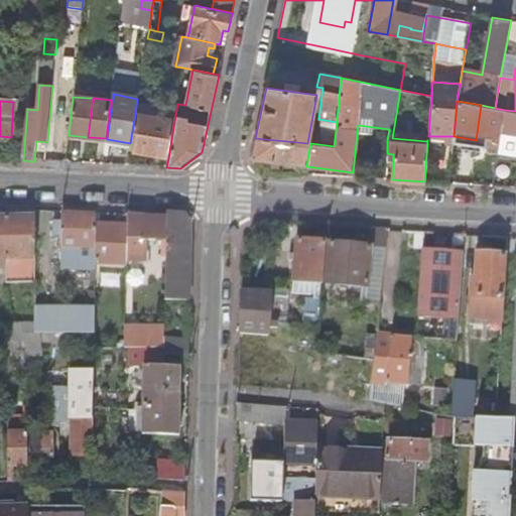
[(476,140),(497,144),(498,137),(501,131),(505,110),(495,108),(481,105),(476,140)]
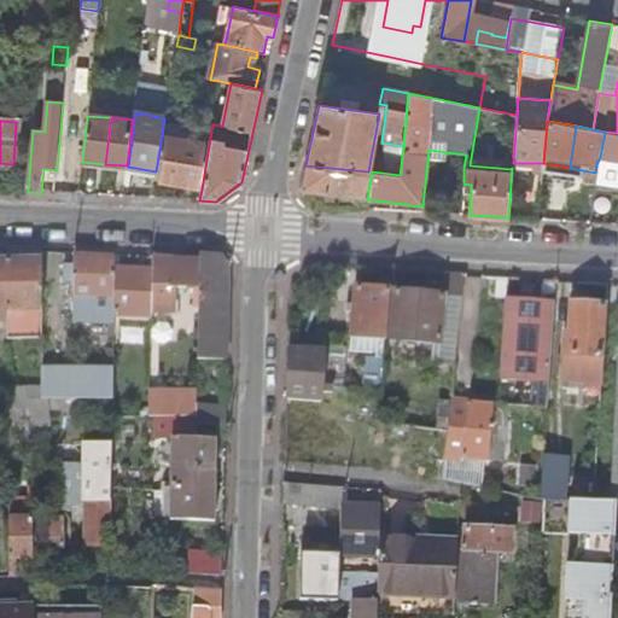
[(600,157),(617,159),(617,133),(605,132),(600,157)]
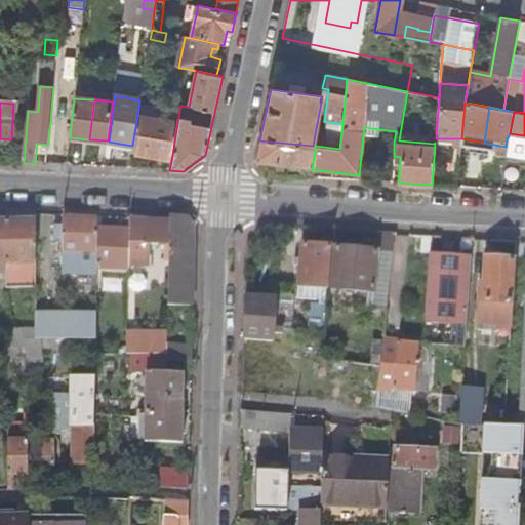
[(135,155),(171,161),(177,123),(137,116),(134,133),(138,135),(135,155)]
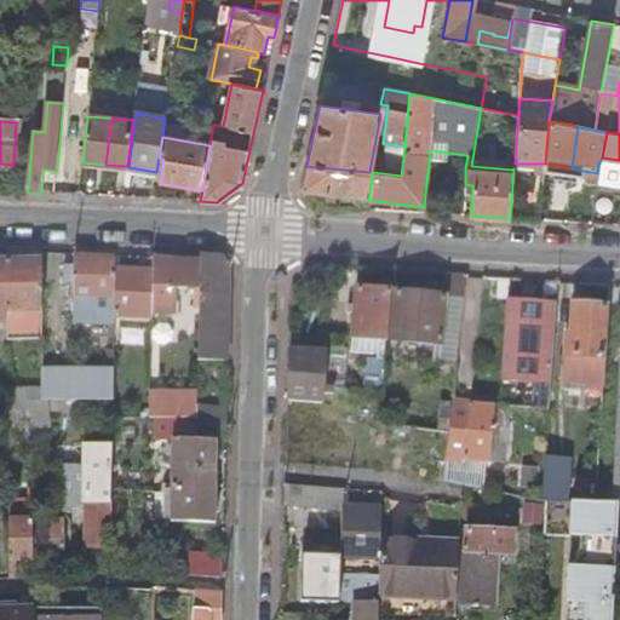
[(385,156),(383,173),(401,176),(403,158),(385,156)]
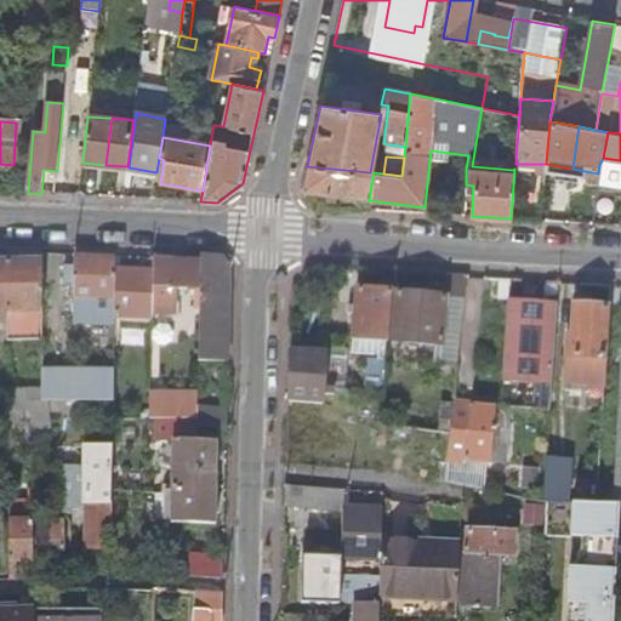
[(302,192),(369,200),(374,172),(370,172),(307,166),(302,192)]
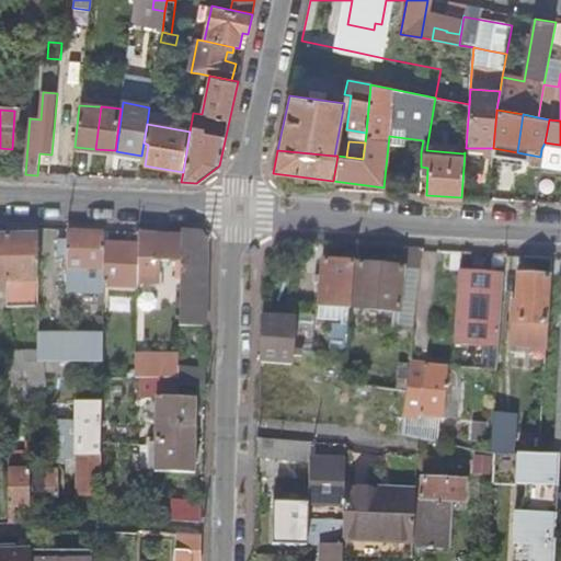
[(552,174),(538,172),(537,185),(535,202),(549,202),(552,174)]
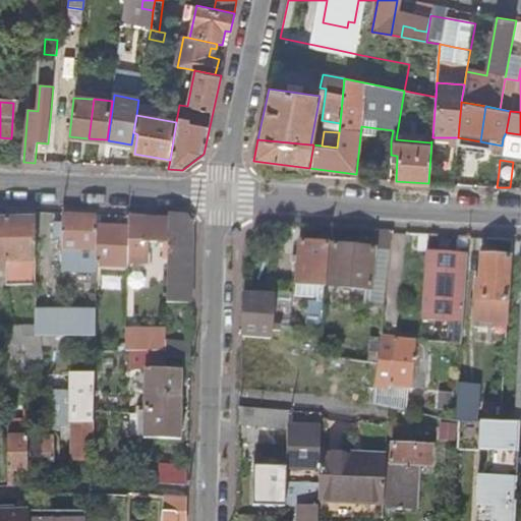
[(5,220),(37,219),(37,213),(5,210),(5,220)]
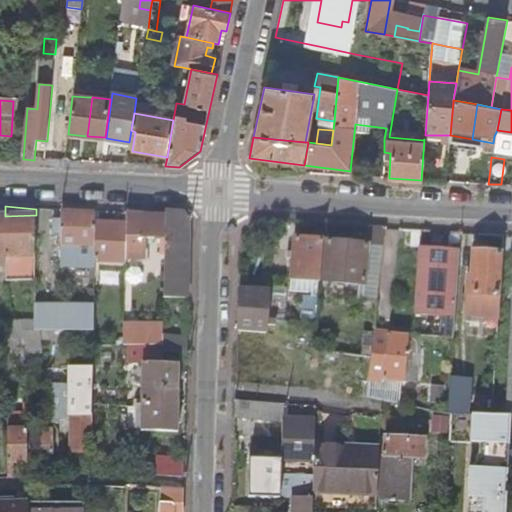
[(187,298),(188,261),(189,216),(184,211),(166,210),(166,216),(166,239),(165,298),(187,298)]
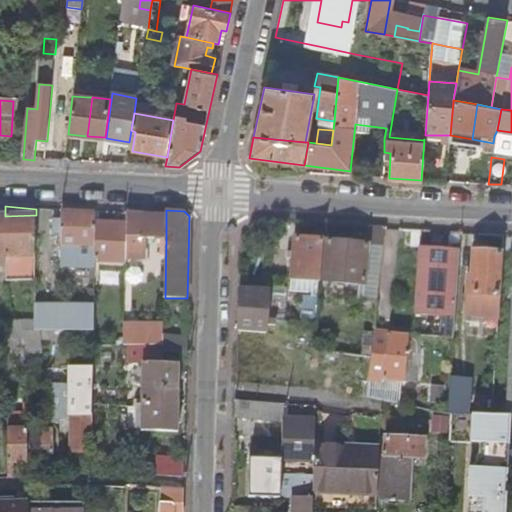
[(62,266),(95,267),(95,263),(96,248),(96,223),(96,213),(69,211),(62,211),(62,222),(55,222),(55,229),(62,229),(62,246),(62,266)]
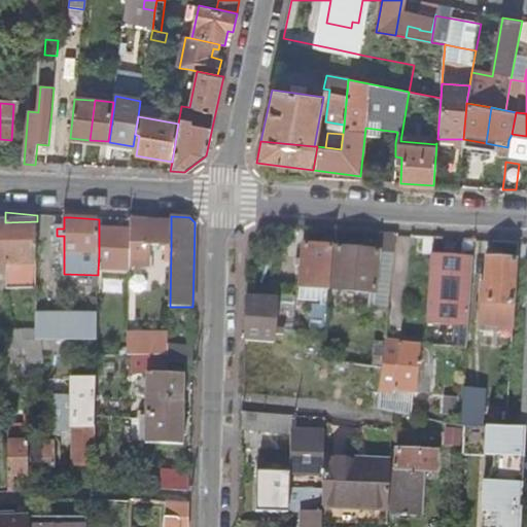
[(165,246),(171,246),(171,222),(131,220),(131,231),(130,250),(130,264),(152,264),(152,244),(161,245),(165,246)]
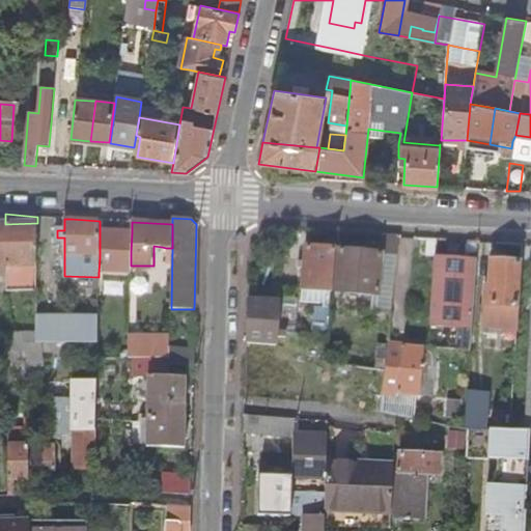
[(37,223),(5,224),(5,276),(5,290),(37,290),(37,223)]
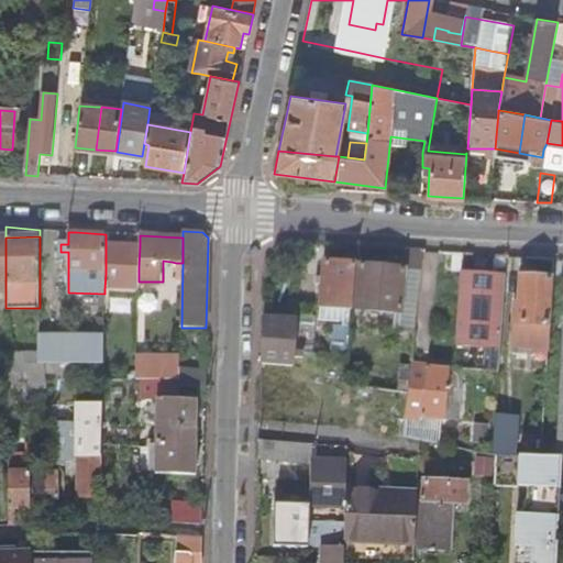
[(105,289),(139,290),(139,282),(139,267),(140,246),(106,245),(106,273),(105,289)]
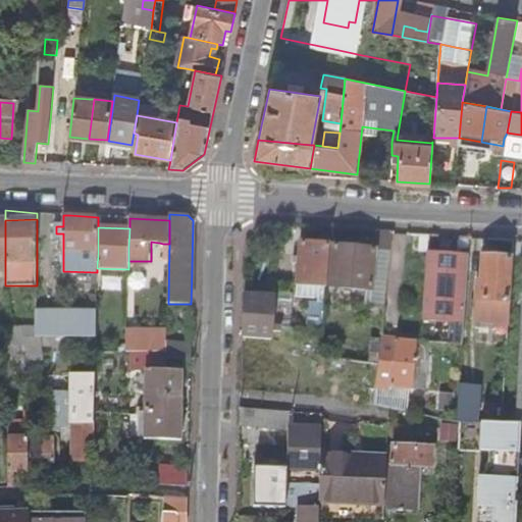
[(375,250),(336,246),(332,286),(367,290),(367,303),(385,305),(394,232),(377,231),(375,250)]
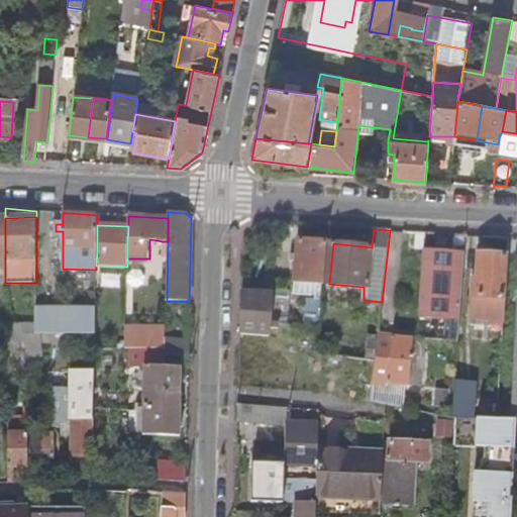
[(296,281),(324,284),(327,243),(299,240),(298,252),(292,251),(292,257),(298,259),(296,281)]
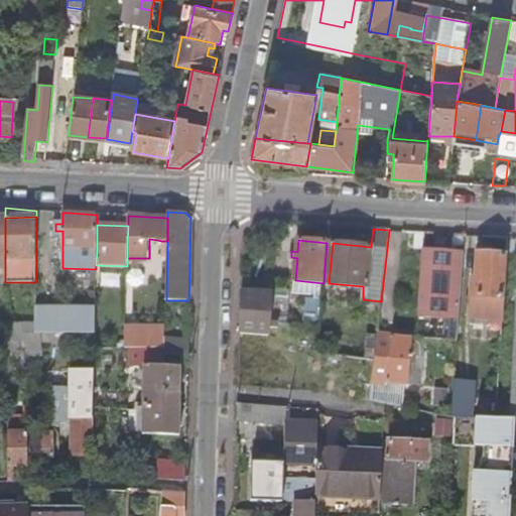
[(471,313),(504,315),(508,256),(491,255),(491,250),(484,249),(484,255),(478,254),(476,279),(473,278),(471,313)]
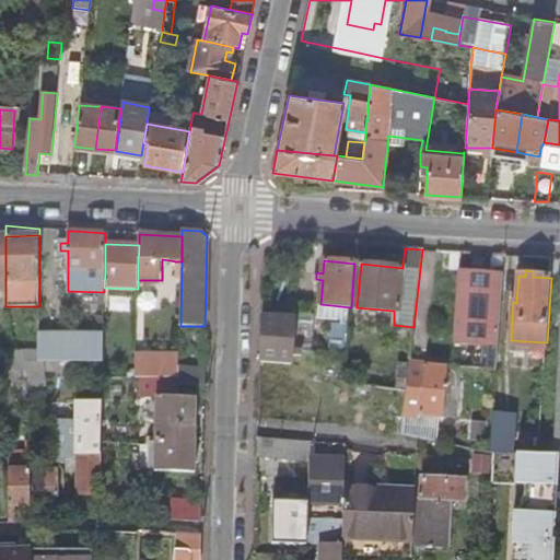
[(469,369),(493,371),(497,371),(504,275),(459,271),(453,368),(461,369),(469,369)]
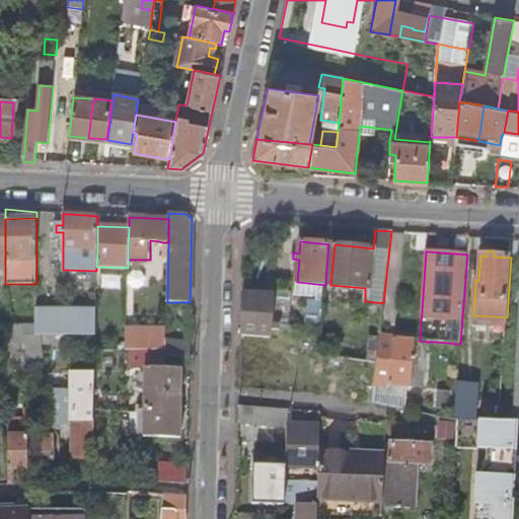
[(325,285),(297,282),(296,293),(312,294),(312,298),(323,298),(325,285)]
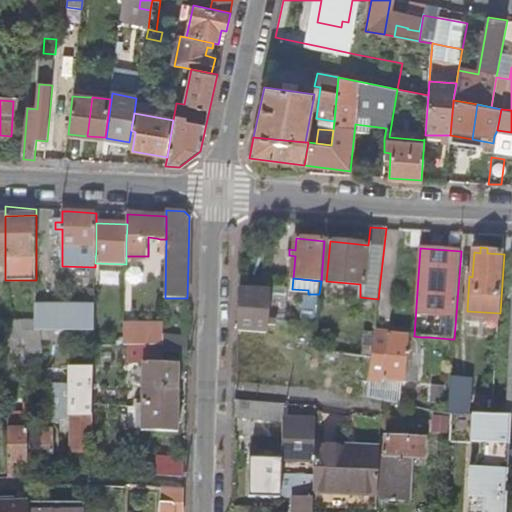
[(286,287),(270,286),(270,291),(268,319),(283,320),(286,287)]
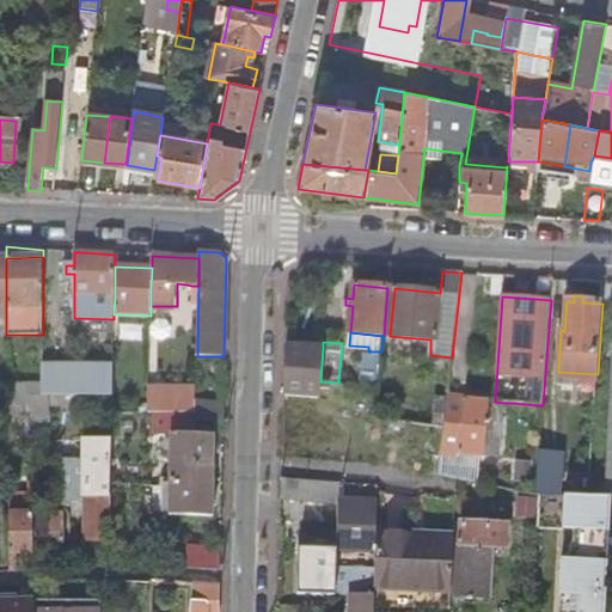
[(287,346),(285,396),(295,397),(318,398),(318,393),(319,393),(320,381),(323,348),(287,346)]
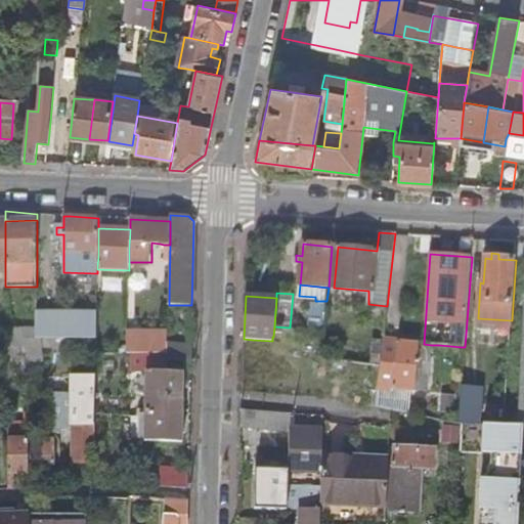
[(97,313),(37,313),(37,329),(37,339),(80,339),(87,339),(96,339),(97,313)]
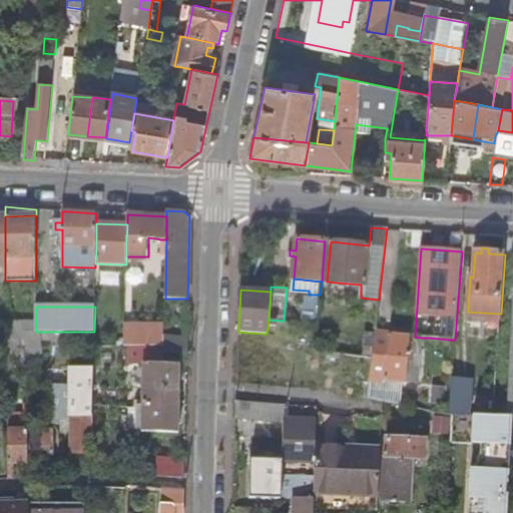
[(36,322),(6,322),(6,340),(26,339),(26,332),(36,332),(36,322)]
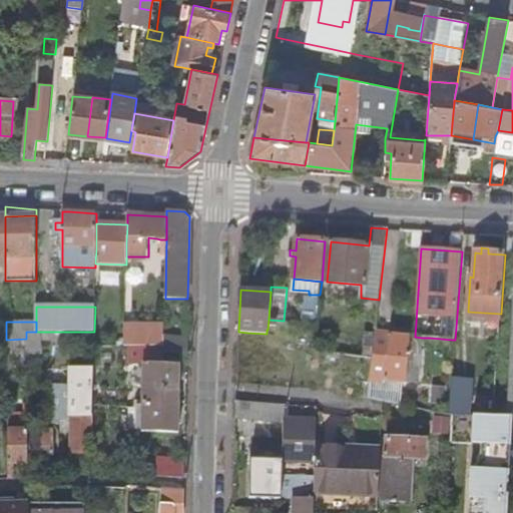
[(164,324),(126,322),(126,347),(164,347),(164,337),(164,331),(164,324)]
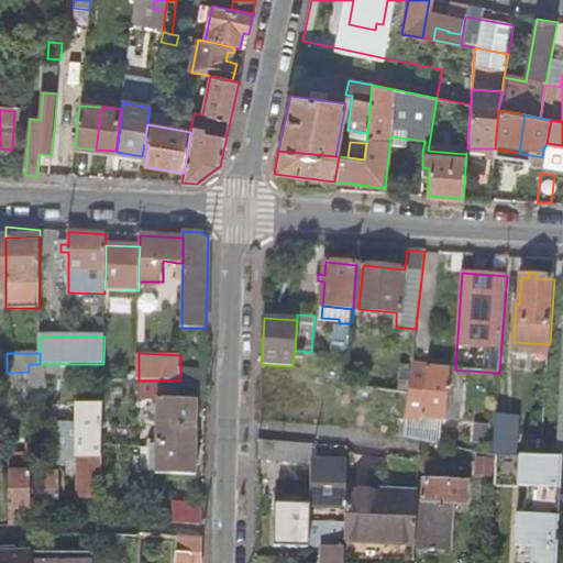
[(455,370),(412,367),(405,438),(440,444),(442,420),(459,421),(463,371),(455,370)]
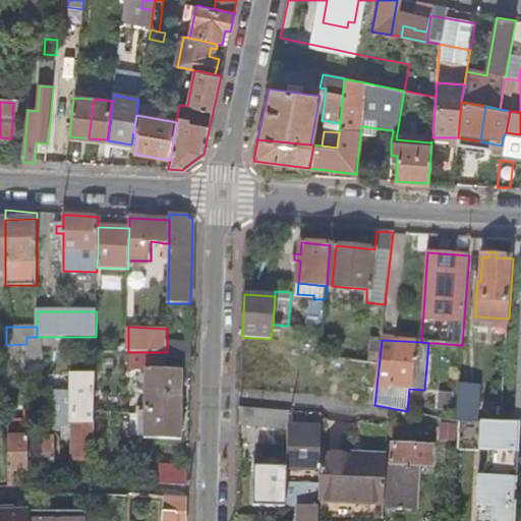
[(192,343),(167,342),(167,352),(167,358),(191,360),(192,343)]
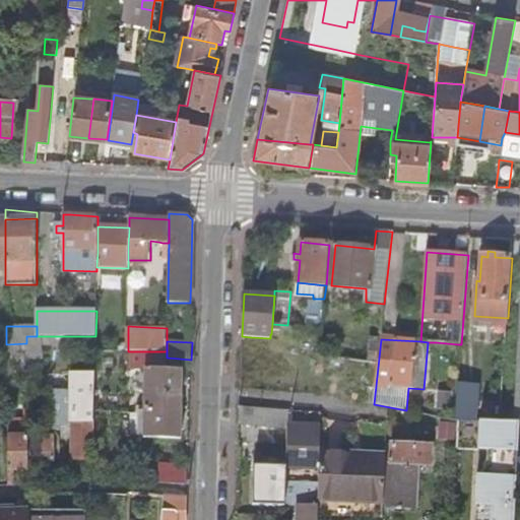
[(458,344),(436,342),(435,350),(458,352),(458,344)]
